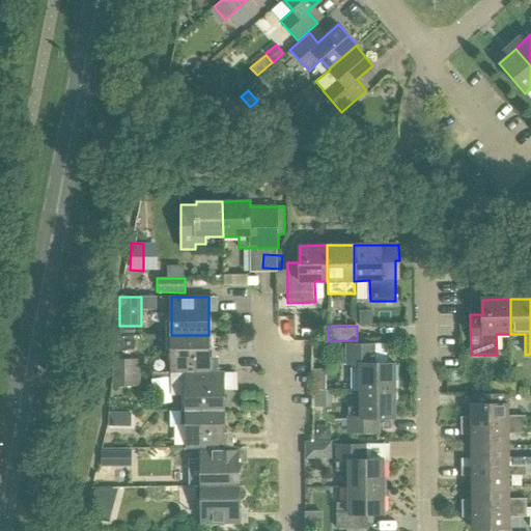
[(172,372),(210,371),(208,335),(171,335),(172,372)]
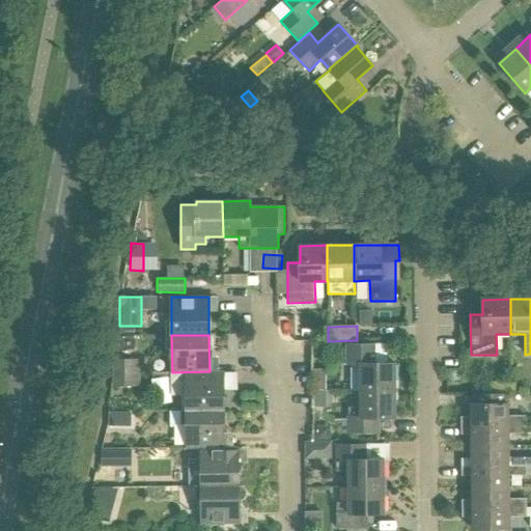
[(115,350),(134,350),(134,336),(116,336),(115,350)]
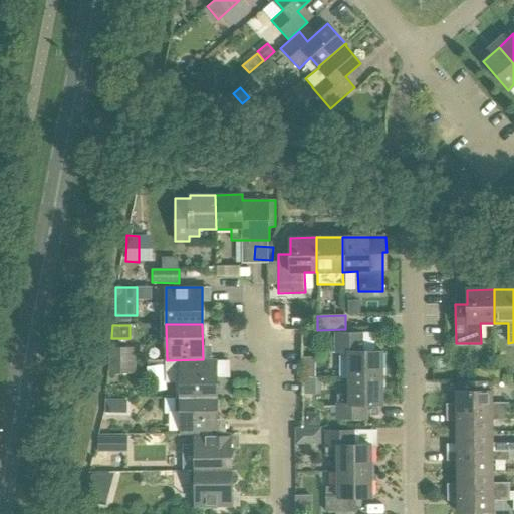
[(375,352),(375,334),(336,334),(336,353),(340,353),(340,378),(349,378),(349,379),(383,378),(382,352),(375,352)]
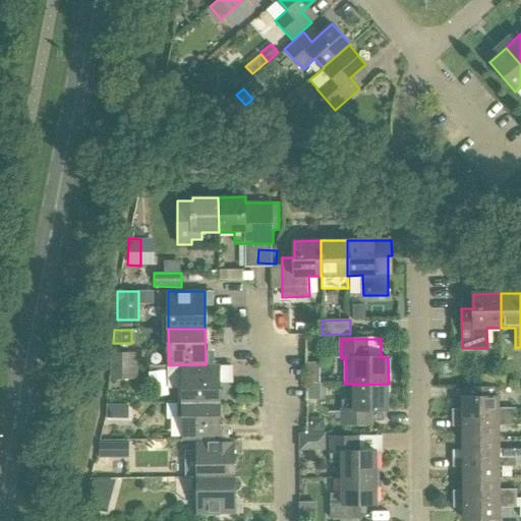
[(136,379),(136,352),(111,352),(111,379),(136,379)]
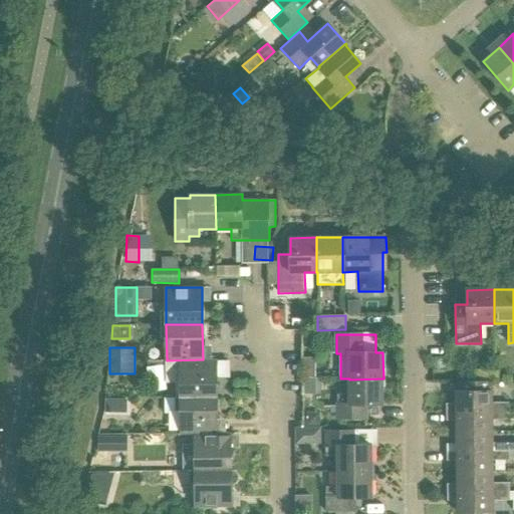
[(181,398),(217,397),(217,359),(203,359),(167,360),(167,361),(165,361),(165,382),(181,381),(181,398)]
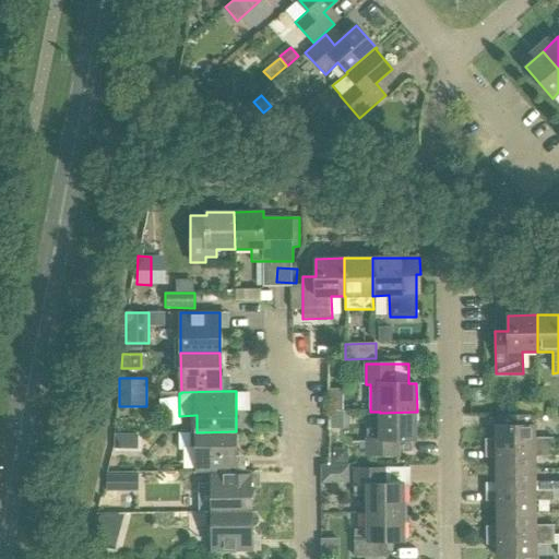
[(417,412),(380,413),(380,428),(366,428),(366,438),(365,438),(365,456),(400,455),(400,440),(417,440),(417,412)]
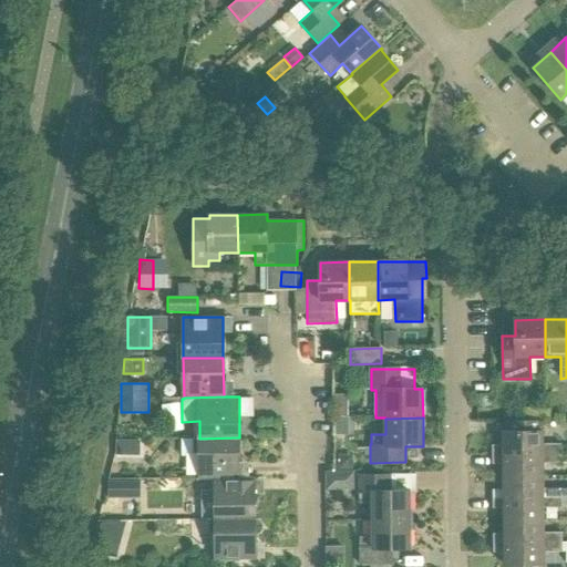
[(492,455),(560,454),(560,444),(543,444),(543,422),(507,422),(507,432),(503,432),(503,445),(492,446),(492,455)]
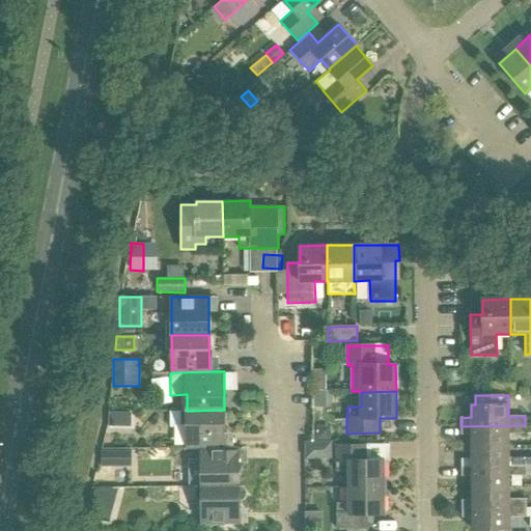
[(201,448),(225,447),(224,410),(187,411),(187,446),(170,446),(170,449),(187,449),(201,449),(201,448)]
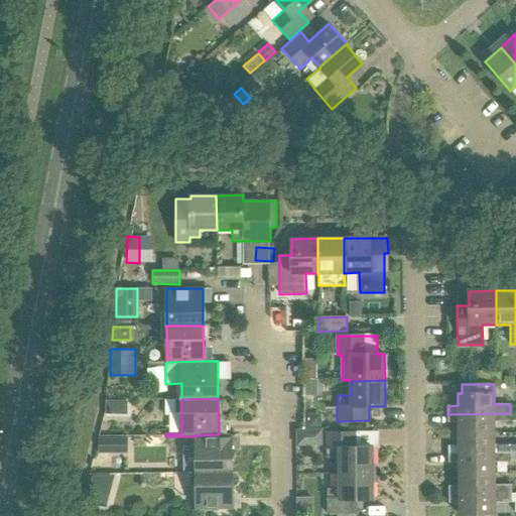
[(113,414),(113,400),(106,400),(105,414),(113,414)]
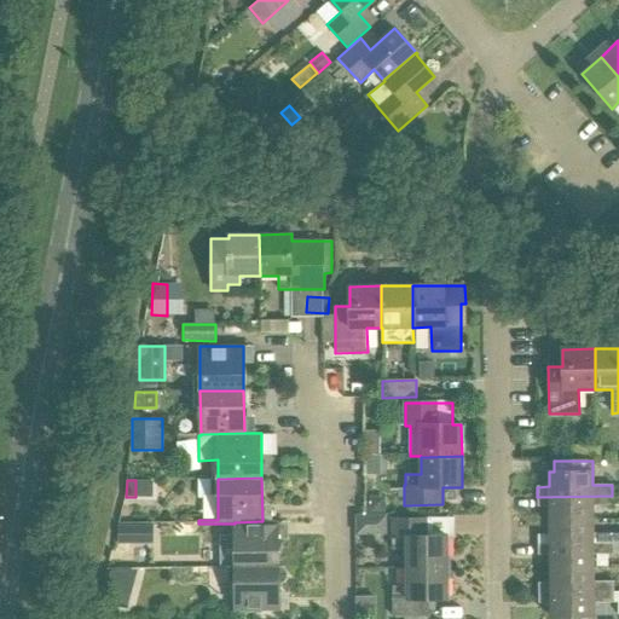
[(549,520),(593,520),(593,505),(612,505),(612,496),(537,497),(537,507),(549,507),(549,520)]
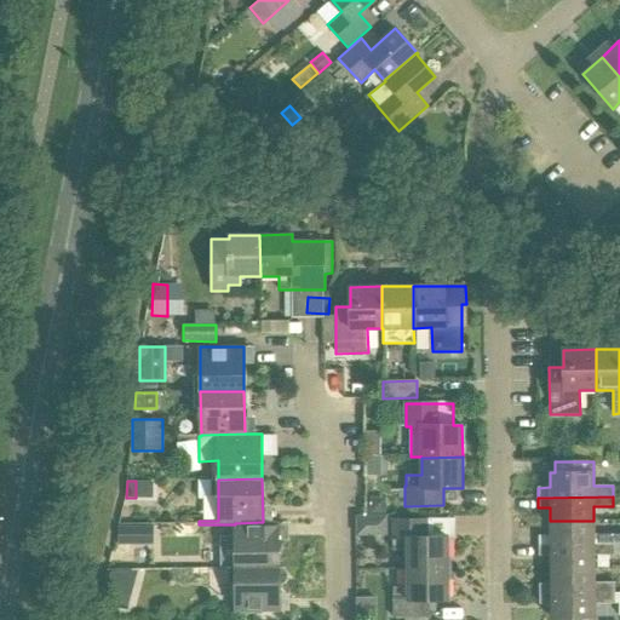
[(356,537),(388,535),(388,515),(357,516),(356,517),(356,537)]
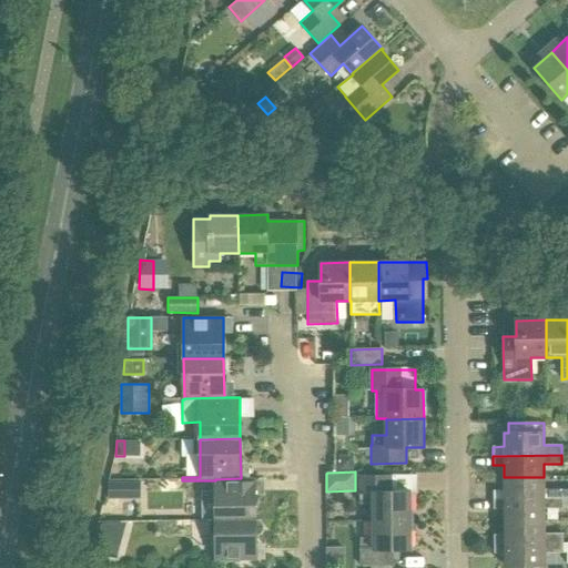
[(373,521),(411,520),(411,493),(392,493),(392,475),(357,475),(357,495),(359,495),(359,504),(373,504),(373,521)]
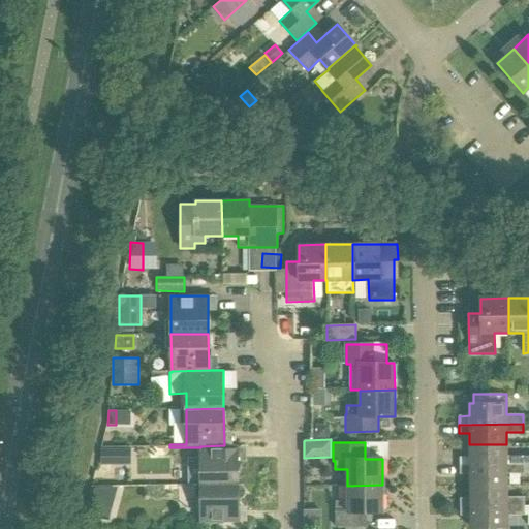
[(460,466),(524,464),(524,456),(506,456),(506,444),(469,444),(470,457),(459,457),(460,466)]
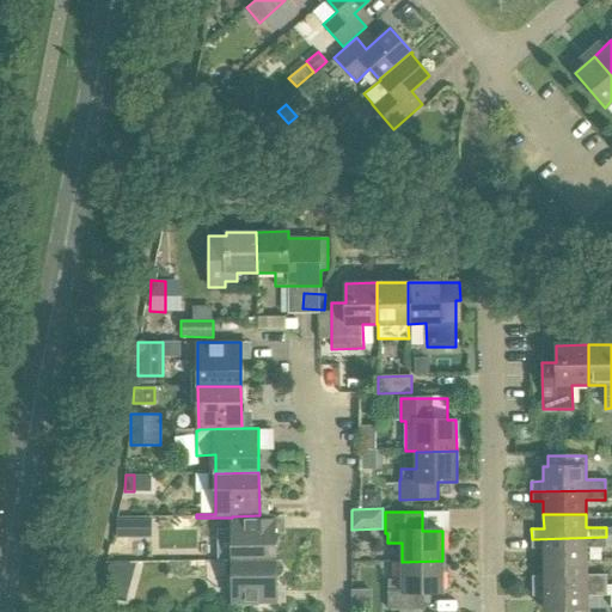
[(232,561),(275,560),(275,515),(259,515),(232,516),(232,518),(232,561)]
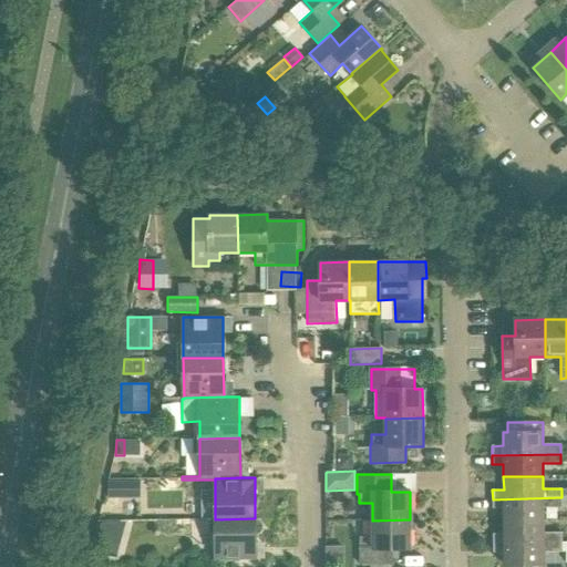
[(124,481),(107,481),(109,498),(124,498),(124,481)]
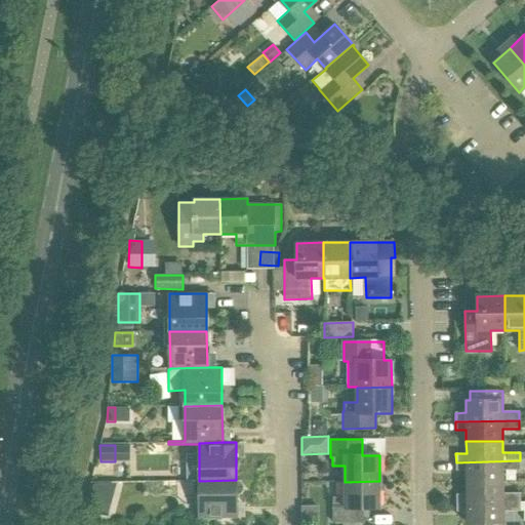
[(467,483),(503,482),(502,470),(519,470),(520,460),(456,462),(456,471),(467,471),(467,483)]
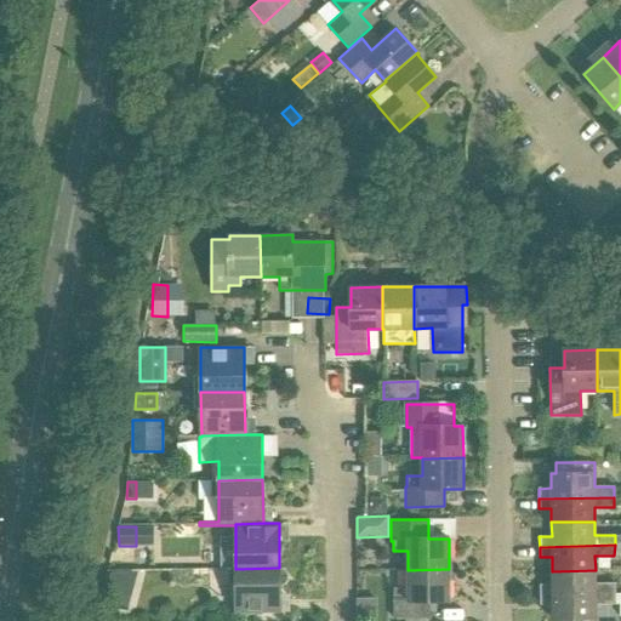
[(279,568),(235,569),(237,614),(280,613),(279,586),(284,584),(288,580),(288,575),(284,570),(279,569),(279,568)]
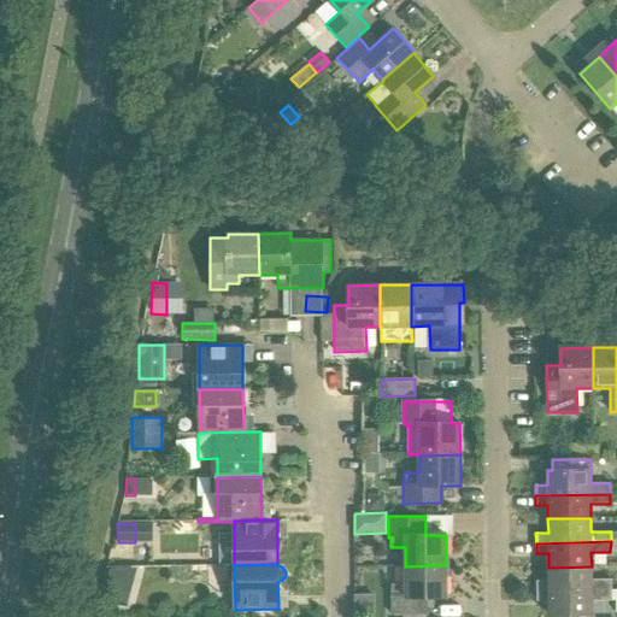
[(446,565),(405,566),(405,585),(391,585),(391,615),(428,613),(427,597),(446,597),(446,565)]
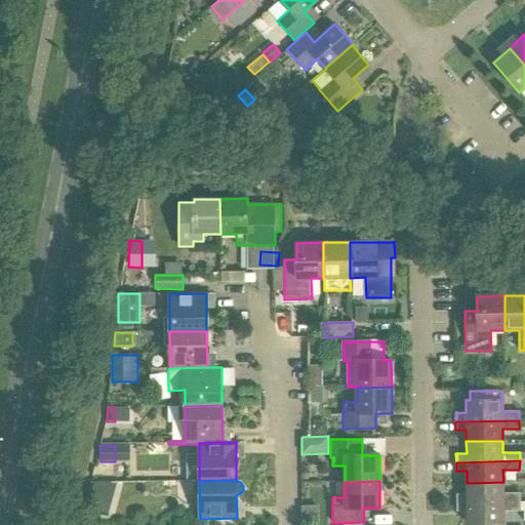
[(520,503),(520,502),(520,493),(503,493),(503,482),(467,483),(467,494),(456,495),(456,503),(520,503)]
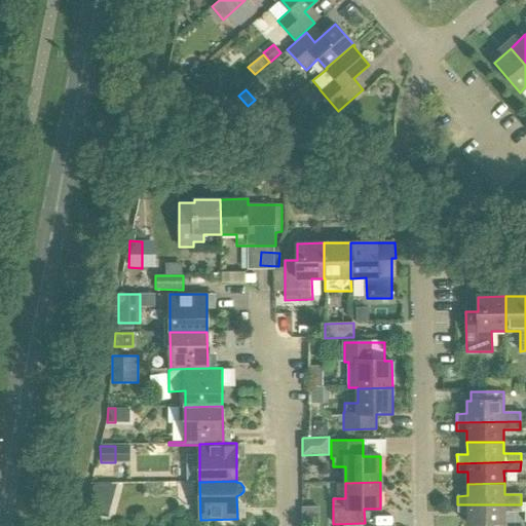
[(92,489),(87,512),(109,517),(114,495),(92,489)]
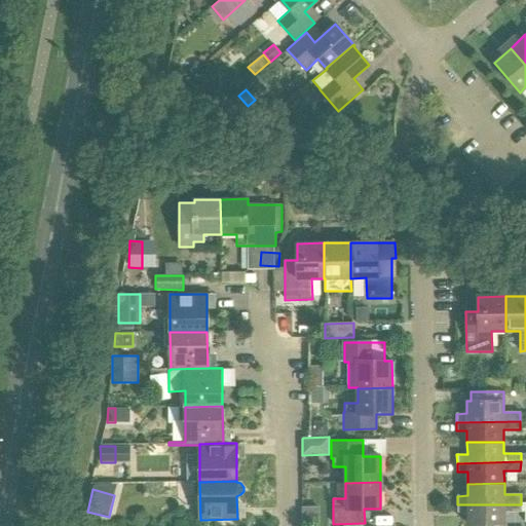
[(521,504),(457,504),(457,513),(467,513),(468,525),(504,525),(504,512),(521,512),(525,512),(525,522),(525,521),(525,502),(521,503),(521,504)]
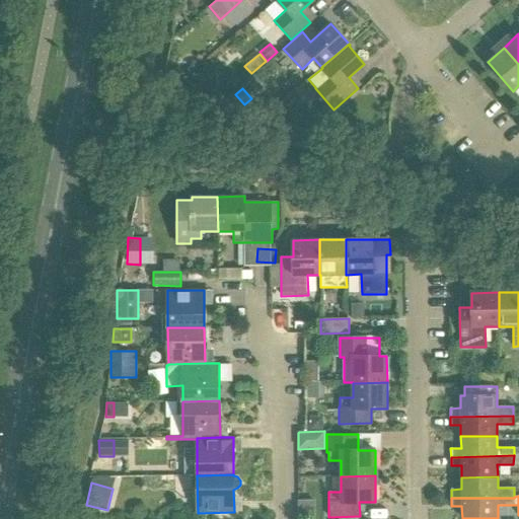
[(395,518),(394,506),(377,506),(377,518),(395,518)]
